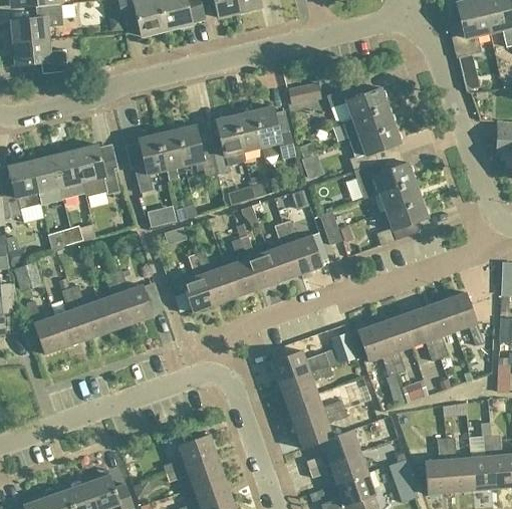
[(62,0),(64,13),(76,11),(75,0),(62,0)]
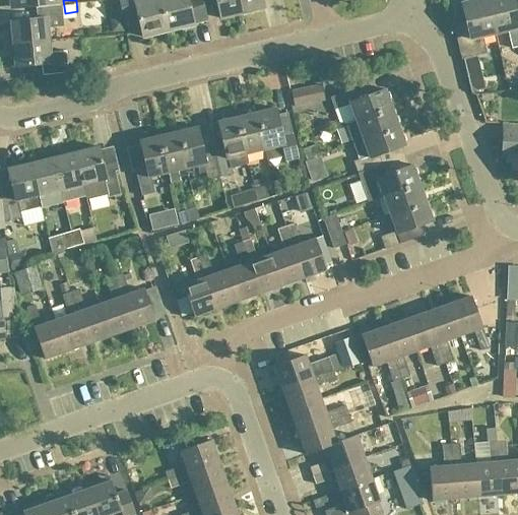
[(118,0),(123,18),(138,15),(142,35),(168,28),(160,0),(118,0)]
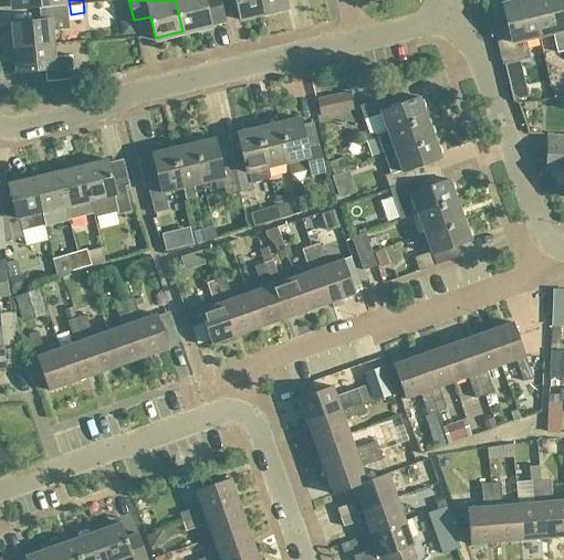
[(175,0),(183,31),(211,24),(210,23),(225,20),(221,4),(220,0),(175,0)]
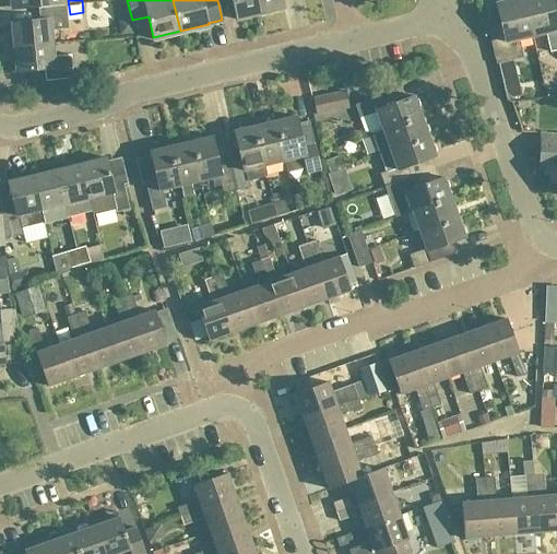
[(217,0),(218,4),(232,1),(236,19),(260,12),(257,0),(217,0)]
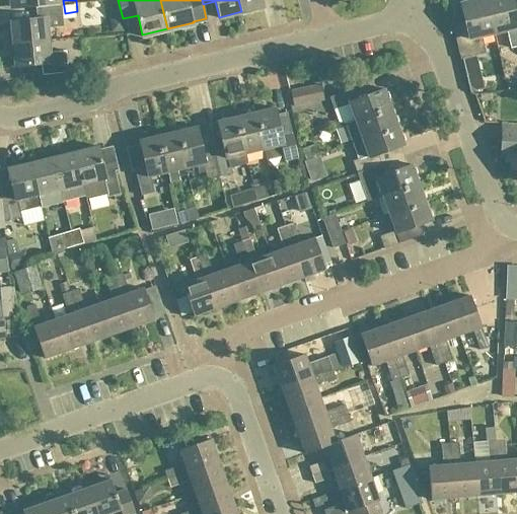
[(238,0),(241,11),(264,6),(262,0),(238,0)]
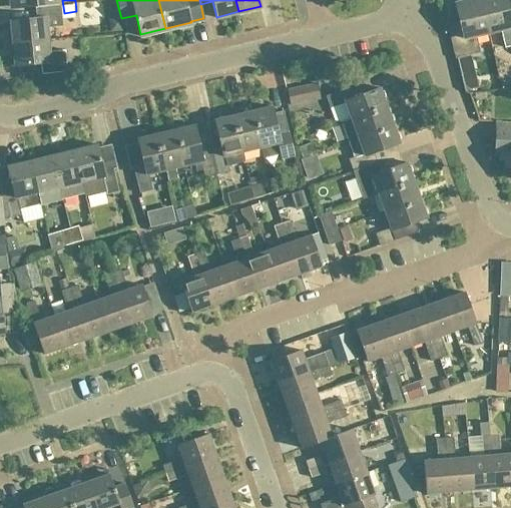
[(489,31),(482,0),(470,0),(455,4),(461,26),(449,29),(456,57),(480,51),(476,35),(489,31)]
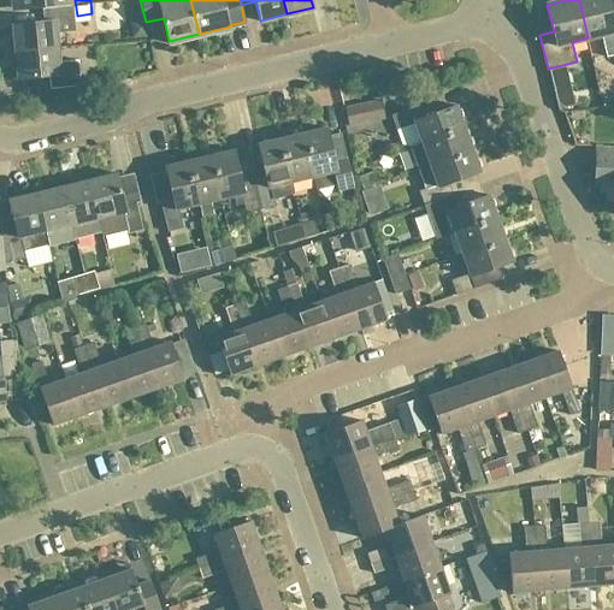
[(579,0),(588,37),(602,35),(608,55),(613,54),(613,12),(609,0),(579,0)]
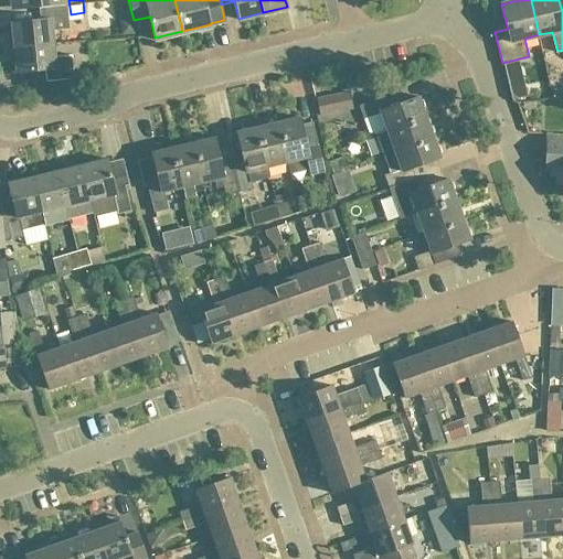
[(40,6),(41,19),(12,21),(14,46),(54,42),(53,28),(70,27),(67,3),(40,6)]
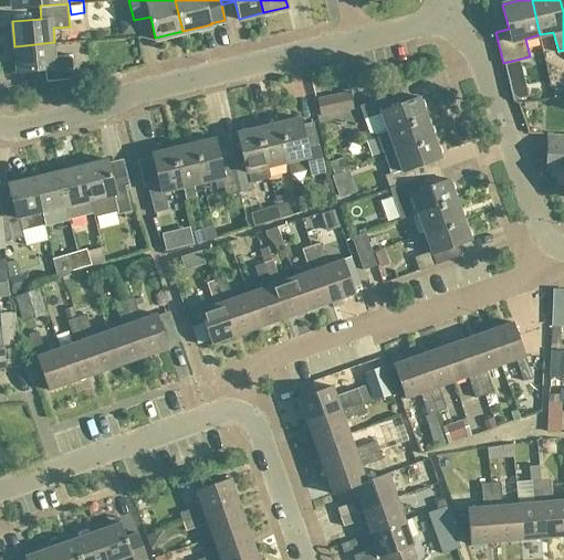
[(55,53),(54,42),(14,46),(17,71),(47,67),(48,80),(76,77),(74,52),(55,53)]
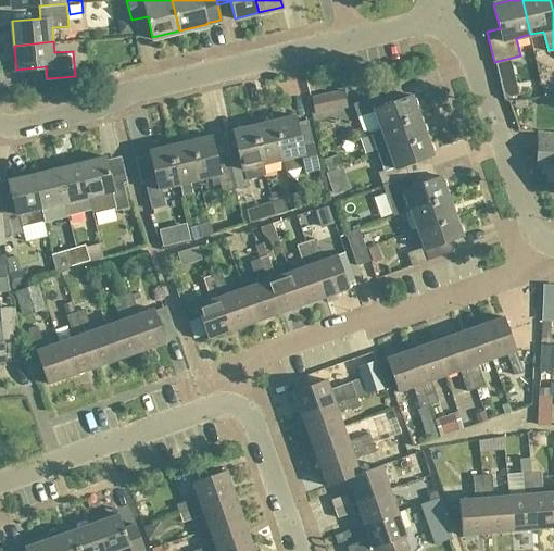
[(293,102),(311,101),(310,74),(292,75),(293,102)]
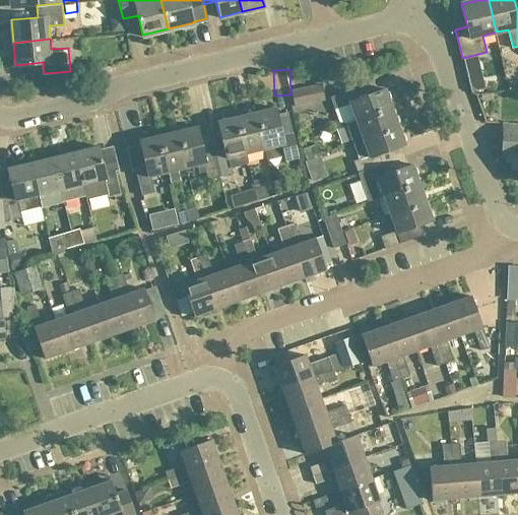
[(332,97),(340,121),(346,122),(391,106),(385,88),(371,93),(366,79),(346,86),(347,90),(332,97)]
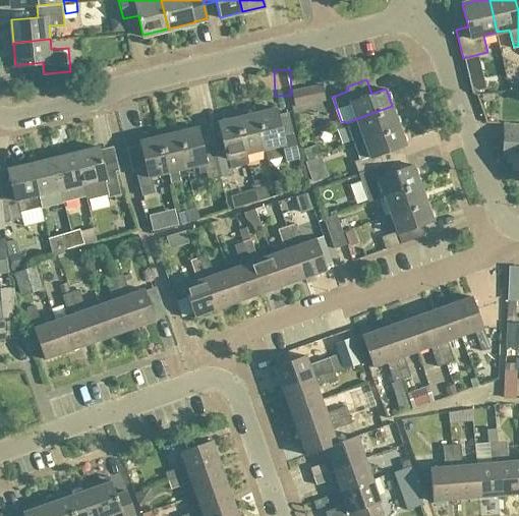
[(305,101),(327,99),(325,81),(303,83),(305,101)]
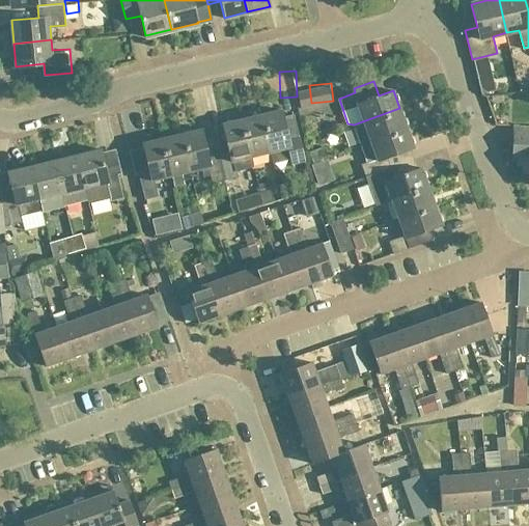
[(291,157),(293,163),(305,160),(294,113),(284,115),(283,108),(263,113),(272,151),(271,153),(273,162),(291,157)]
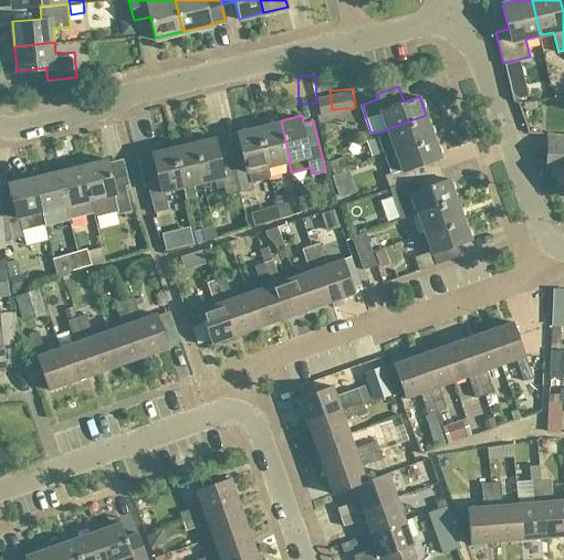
[(432,135),(426,115),(377,133),(378,134),(385,151),(432,135)]
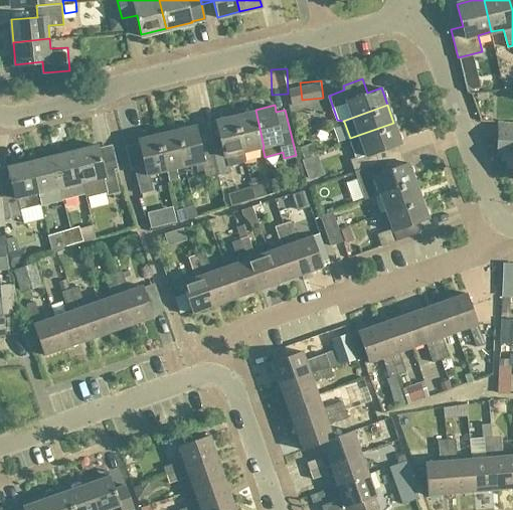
[(234,115),(244,152),(263,148),(264,147),(255,110),(234,115)]
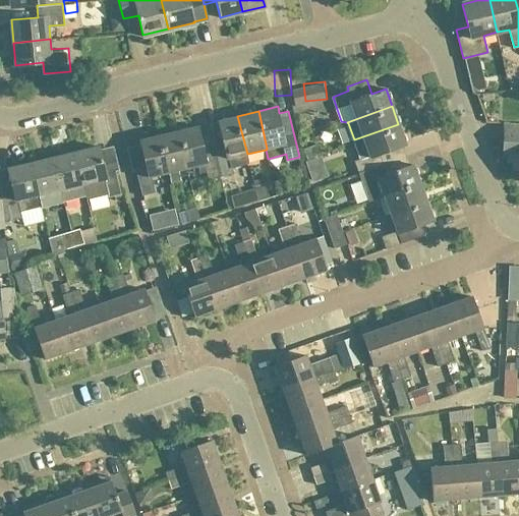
[(225,148),(216,150),(221,176),(234,173),(233,167),(249,163),(247,154),(237,116),(219,120),(225,148)]
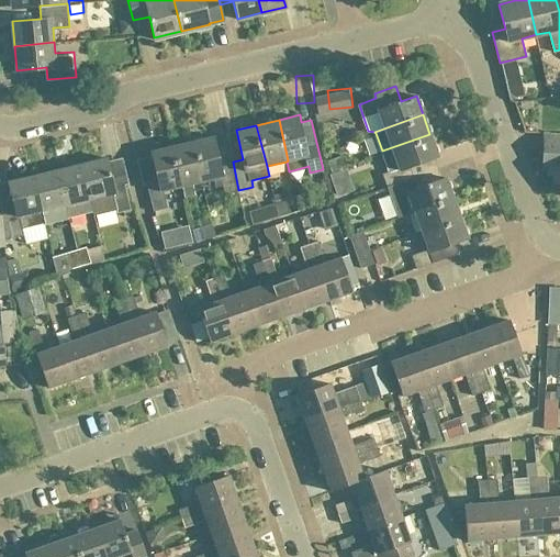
[(559,133),(542,133),(541,164),(559,164),(559,133)]
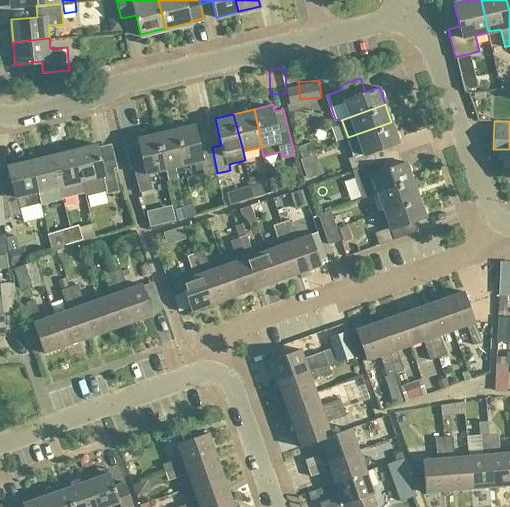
[(399,142),(391,122),(348,137),(354,155),(349,157),(353,168),(377,159),(374,151),(399,142)]
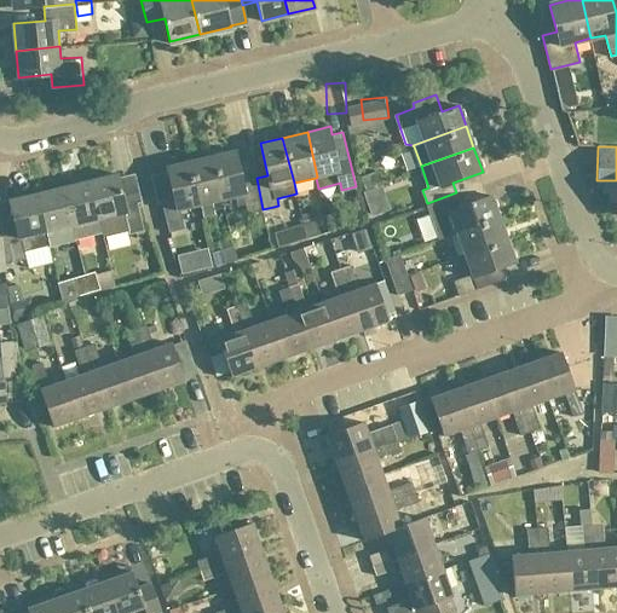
[(263,209),(257,178),(244,181),(237,149),(212,155),(223,200),(236,196),(238,204),(246,202),(248,213),(263,209)]
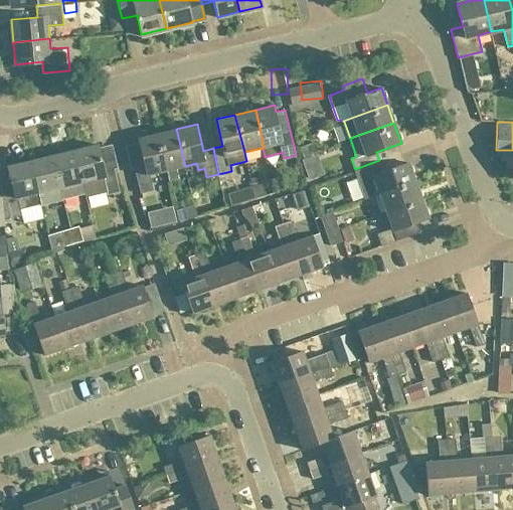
[(179,173),(187,171),(185,166),(176,129),(158,134),(166,170),(178,167),(179,173)]
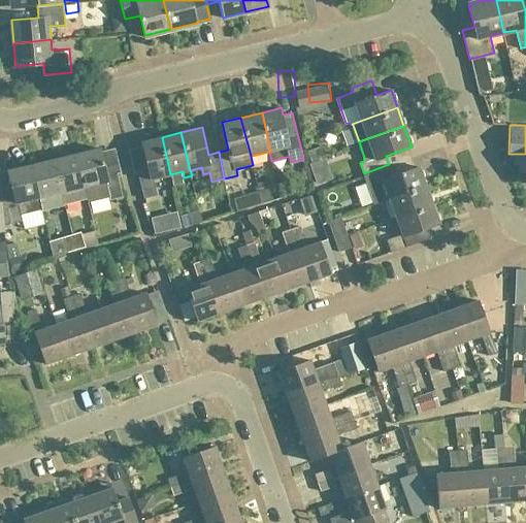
[(170,174),(162,137),(143,141),(150,168),(139,171),(145,197),(158,194),(155,178),(170,174)]
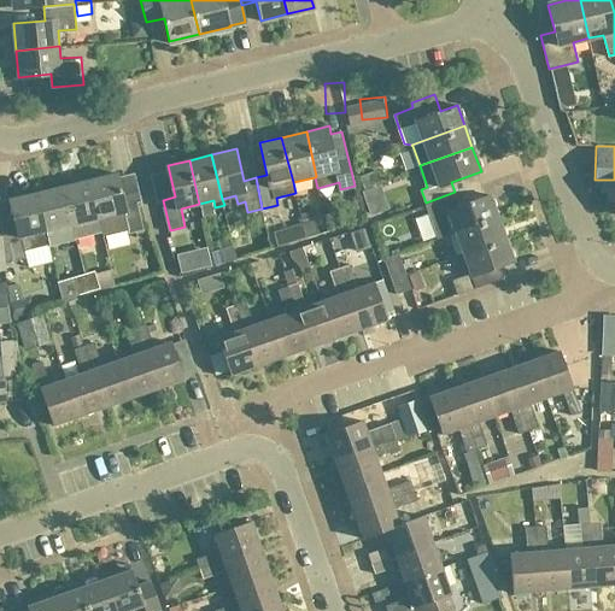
[(378,182),(374,169),(361,174),(364,186),(378,182)]
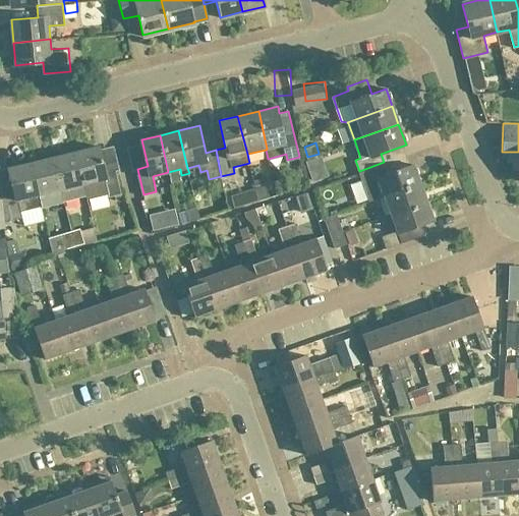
[(87,198),(108,193),(108,195),(121,192),(115,170),(106,172),(99,146),(76,152),(87,194),(85,194),(85,195),(87,198)]
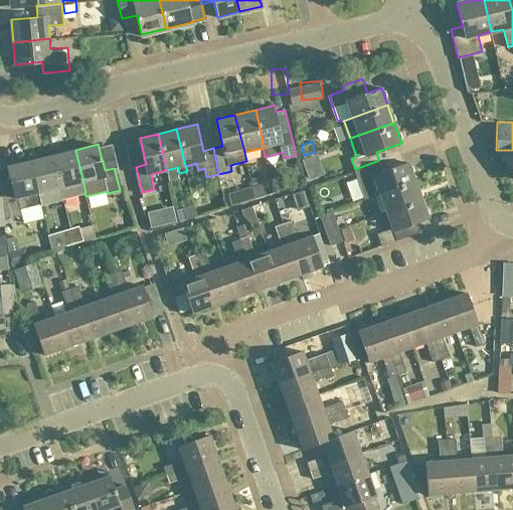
[(86,192),(75,150),(52,155),(62,199),(84,193),(84,192),(86,192)]
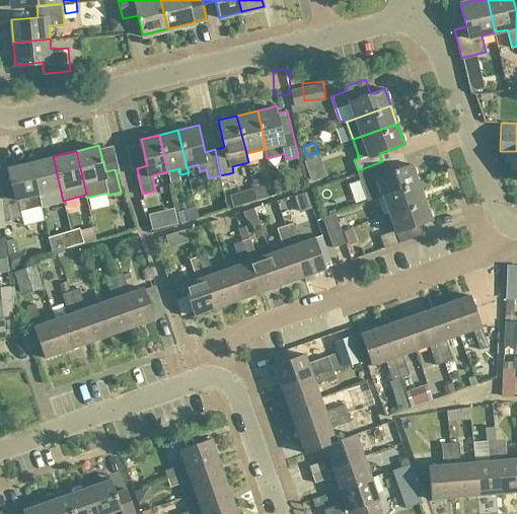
[(63,201),(53,156),(28,162),(41,206),(63,201)]
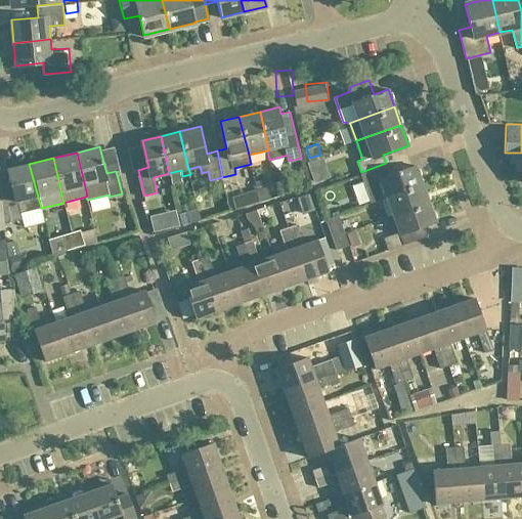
[(373,202),(387,197),(387,196),(423,182),(417,165),(390,174),(386,163),(361,172),(373,202)]
